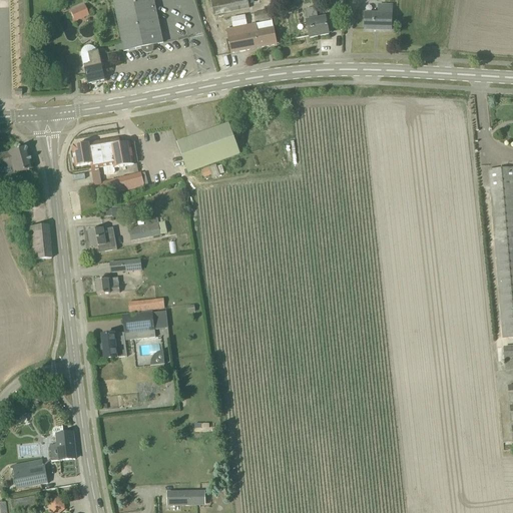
[(111,0),(124,52),(143,48),(143,50),(145,52),(147,53),(149,52),(151,51),(152,49),(151,46),(163,43),(154,0),(111,0)]
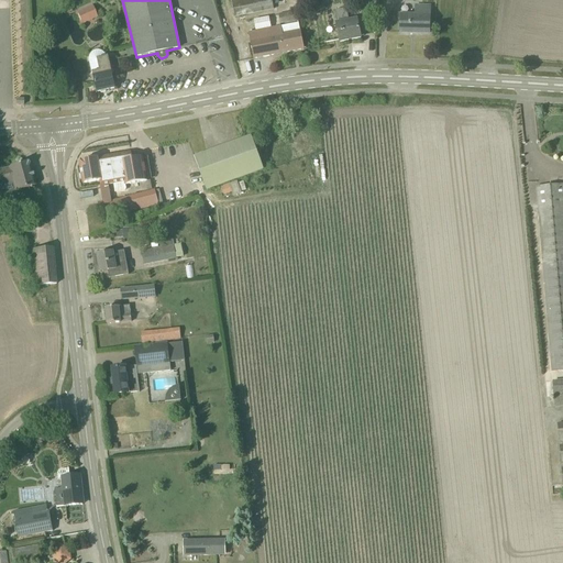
[(231,0),(234,17),(274,10),(272,0),(231,0)]
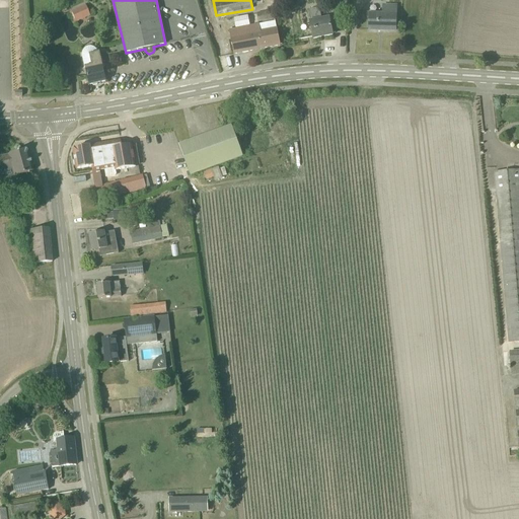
[(71,12),(76,21),(88,16),(84,6),(71,12)]
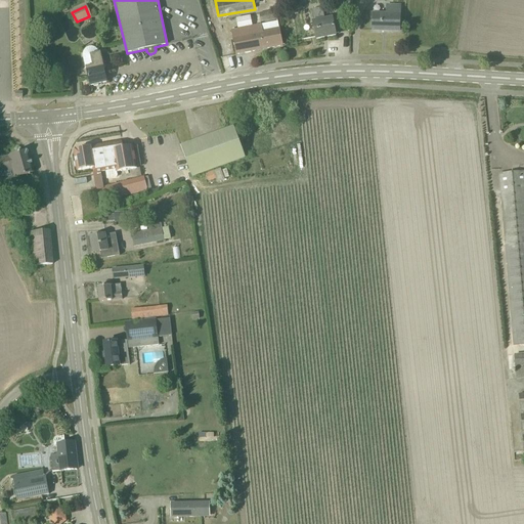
[(386,14),(373,15),(373,31),(400,32),(400,6),(386,6),(386,14)]
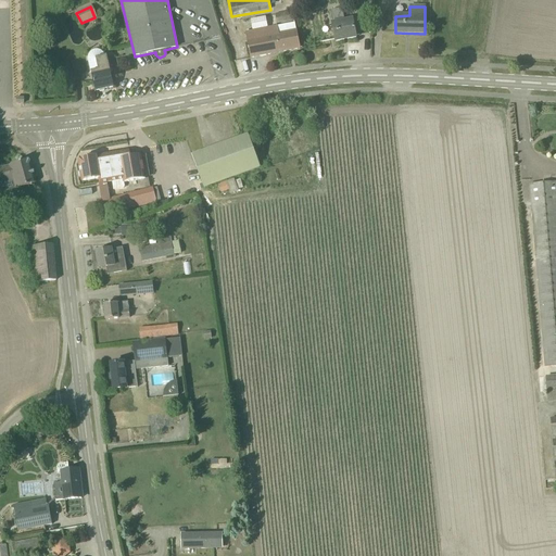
[(356,38),(353,20),(345,22),(343,9),(331,11),(333,24),(332,24),(336,42),(356,38)]
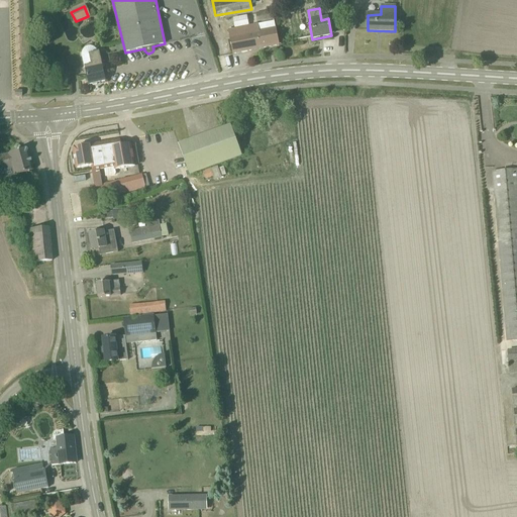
[(255,13),(257,22),(276,18),(274,9),(255,13)]
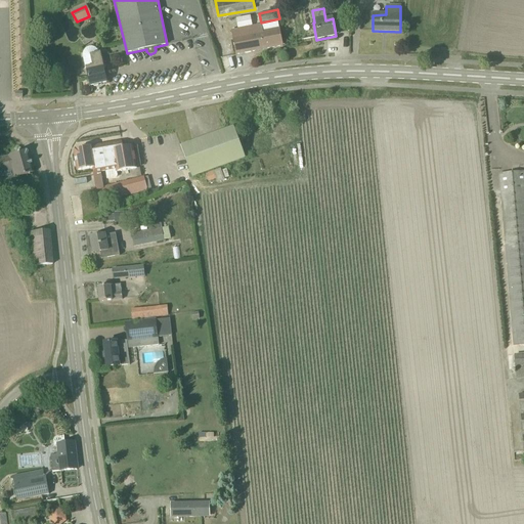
[(280,29),(279,29),(263,32),(262,25),(231,31),(236,55),(284,46),(280,29)]
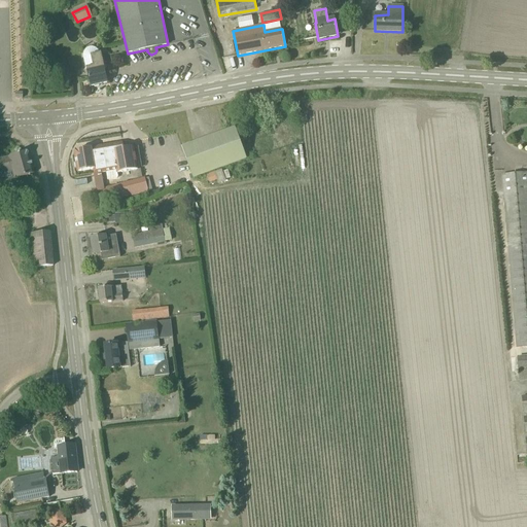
[(107,83),(104,68),(102,68),(99,57),(92,58),(94,68),(88,69),(92,86),(94,86),(95,88),(99,86),(99,84),(107,83)]
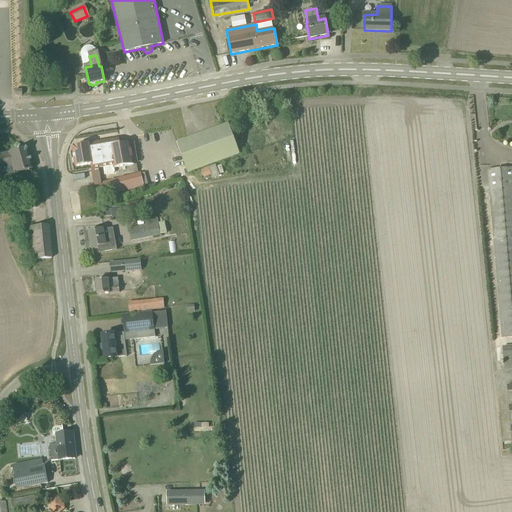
[(239,155),(231,134),(228,125),(177,144),(188,174),(239,155)]
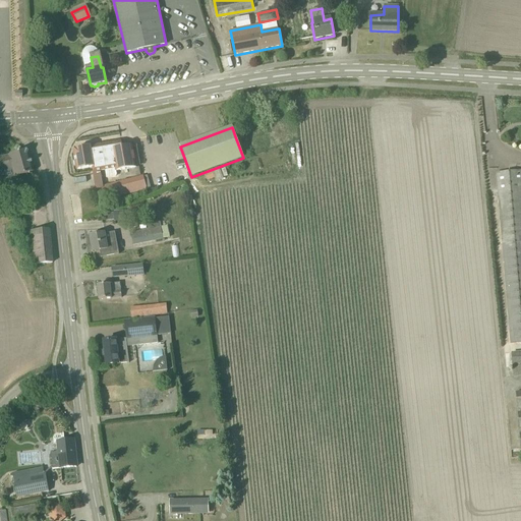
[(75,150),(73,153),(75,162),(73,162),(74,167),(76,167),(76,171),(93,168),(94,173),(104,171),(115,169),(115,173),(136,169),(134,156),(132,146),(125,147),(125,145),(123,142),(121,143),(121,141),(75,150)]
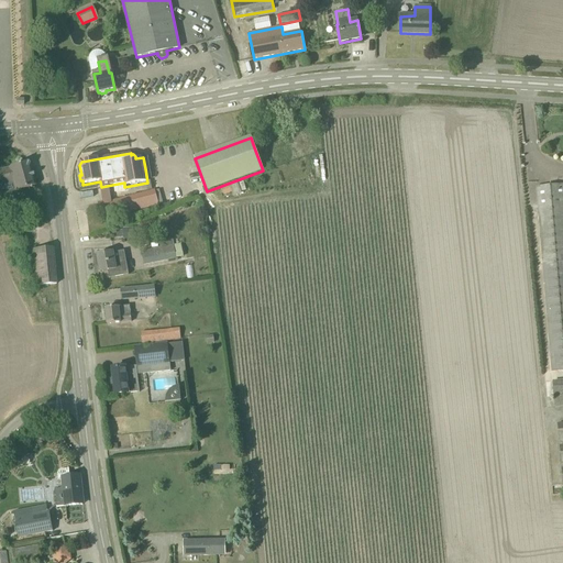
[(0,195),(0,196),(15,191),(35,186),(30,165),(26,163),(9,168),(0,170),(0,195)]
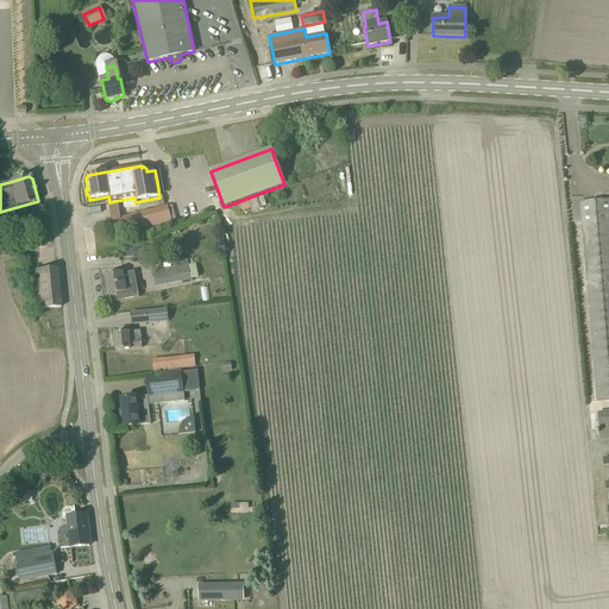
[(608,200),(581,202),(598,402),(608,400),(608,200)]
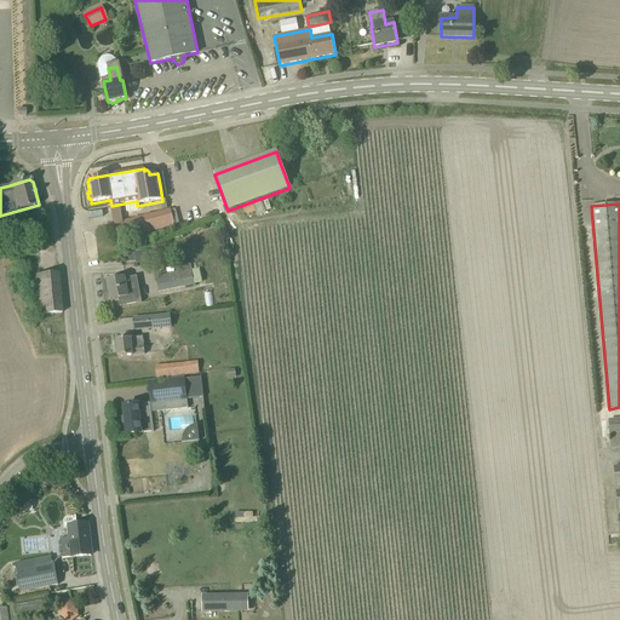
[(170,211),(120,224),(125,239),(165,228),(166,231),(174,229),(170,211)]
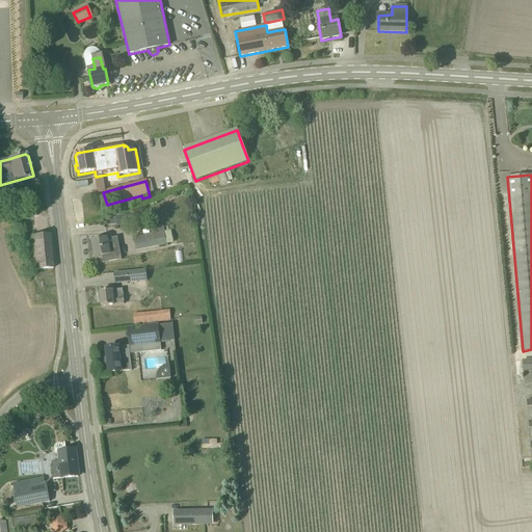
[(11,195),(16,207),(35,201),(32,190),(11,195)]
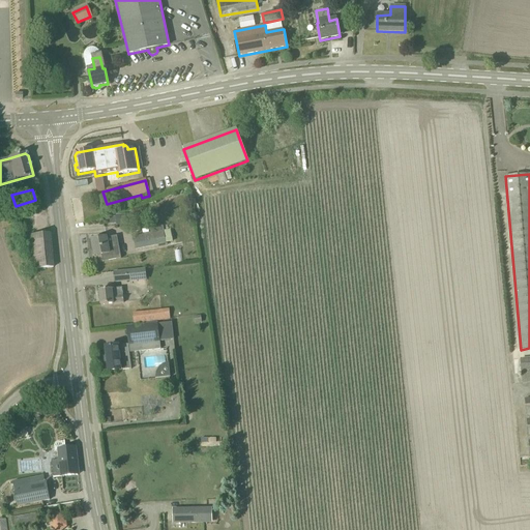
[(149,228),(150,233),(133,236),(136,249),(167,243),(172,242),(171,237),(166,238),(164,226),(149,228)]
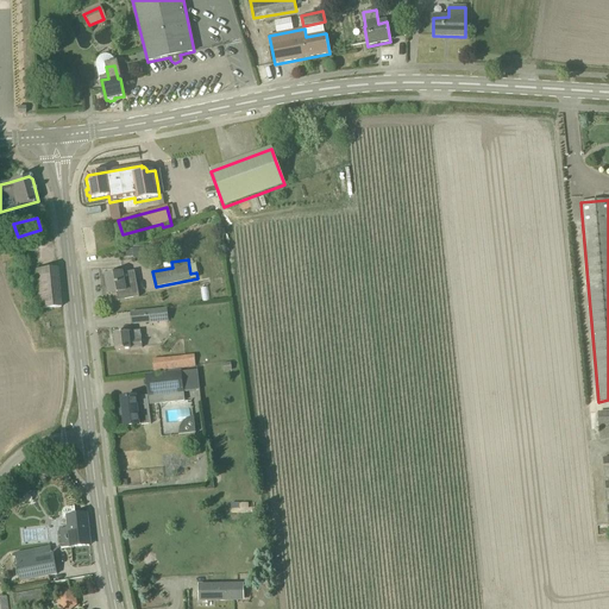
[(31,271),(35,311),(61,307),(57,269),(31,271)]
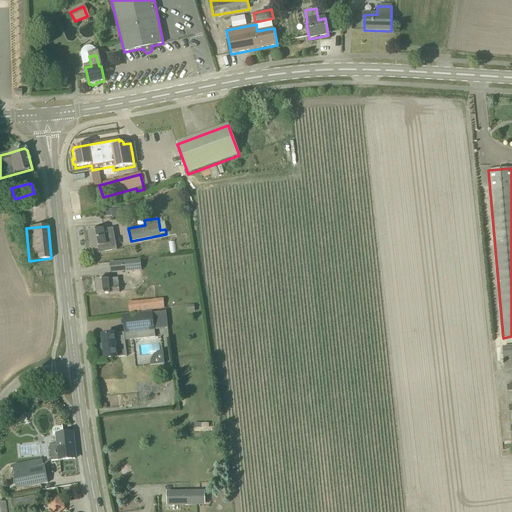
[(91,248),(99,247),(101,253),(99,253),(100,254),(117,250),(116,250),(115,250),(113,235),(104,237),(103,230),(88,232),(91,248)]
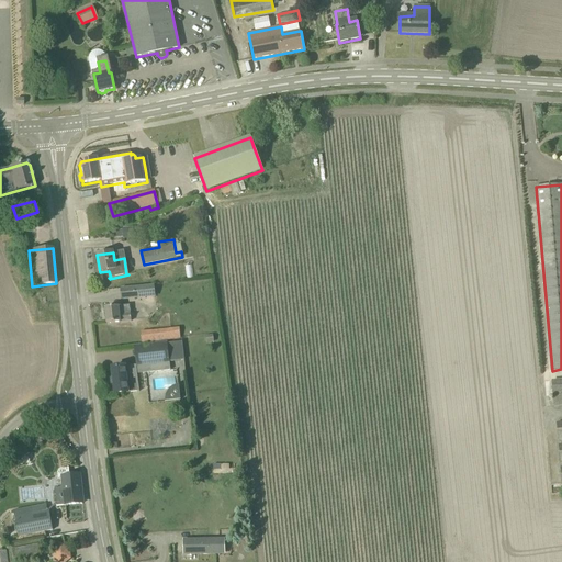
[(155,295),(154,285),(121,290),(122,299),(155,295)]
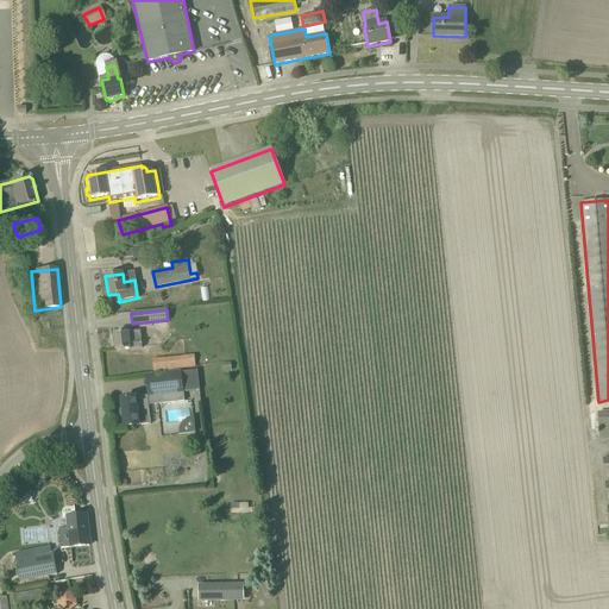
[(140,331),(129,332),(114,334),(117,351),(143,349),(140,331)]
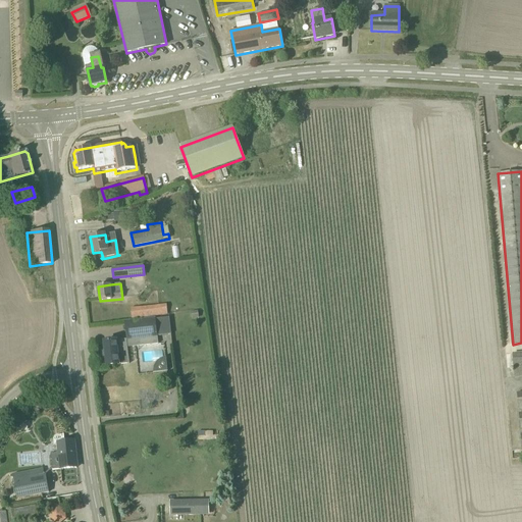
[(166,304),(132,308),(133,317),(167,314),(166,304)]
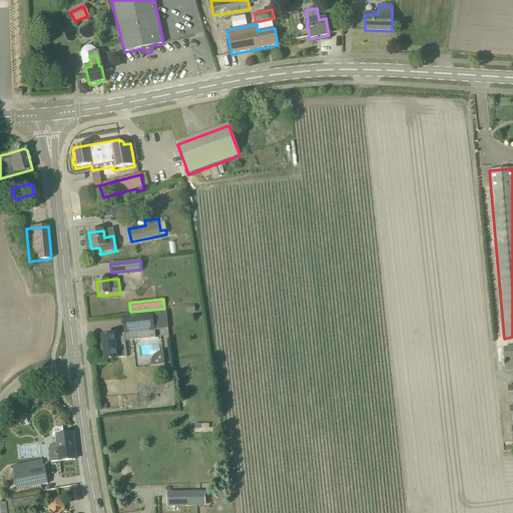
[(105,360),(115,359),(126,358),(125,342),(155,338),(155,331),(168,329),(166,312),(160,313),(153,314),(153,312),(122,316),(124,334),(102,336),(103,346),(101,346),(101,351),(104,351),(105,360)]
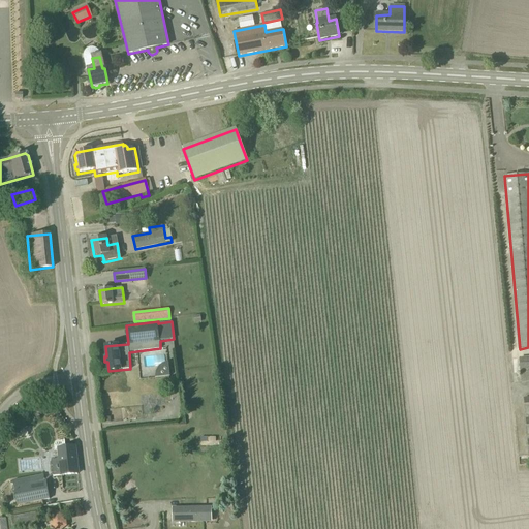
[(528,358),(514,360),(515,374),(522,373),(522,383),(528,382),(528,358)]
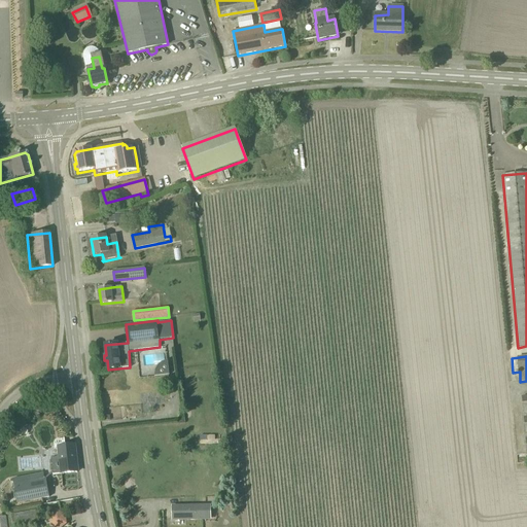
[(20,432),(13,426),(6,432),(12,440),(20,432)]
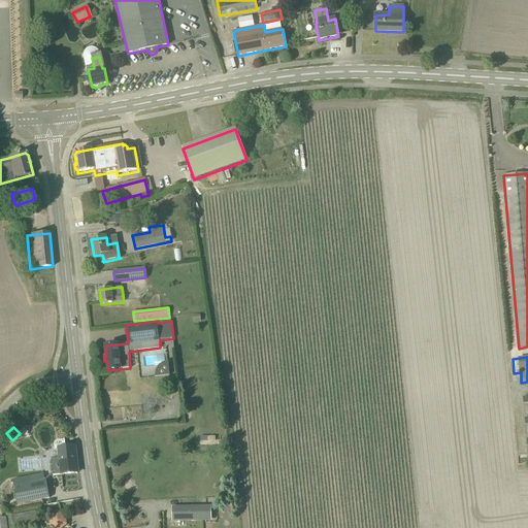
[(74,447),(59,448),(60,459),(52,460),(54,474),(62,473),(62,475),(77,473),(74,447)]
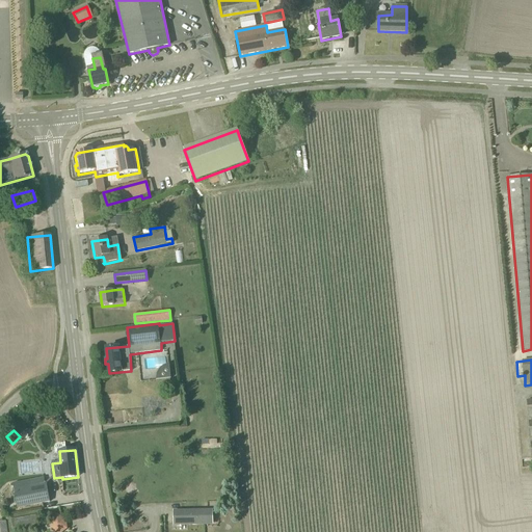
[(12,484),(17,508),(49,502),(45,478),(12,484)]
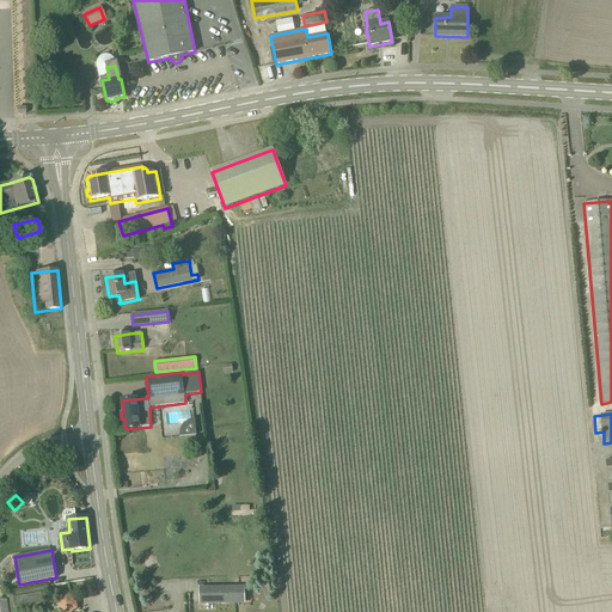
[(239,588),(200,588),(200,604),(215,604),(239,603),(239,588)]
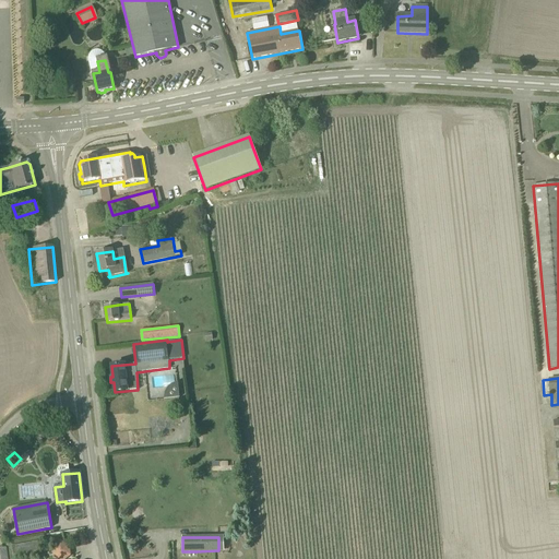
[(60,540),(51,547),(54,558),(66,558),(70,556),(69,546),(60,540)]
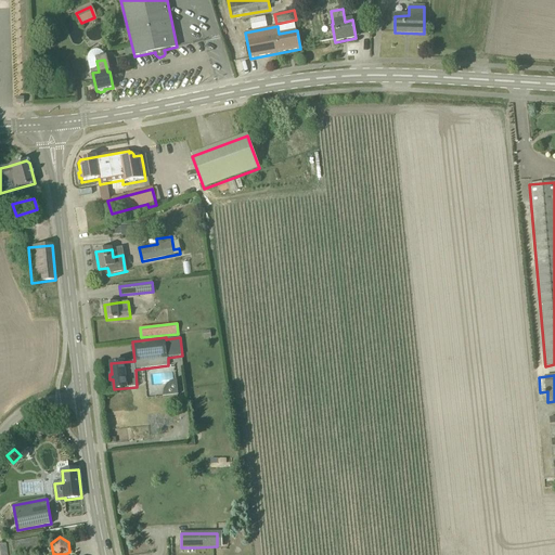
[(12,543),(13,554),(20,554),(40,552),(38,538),(12,543)]
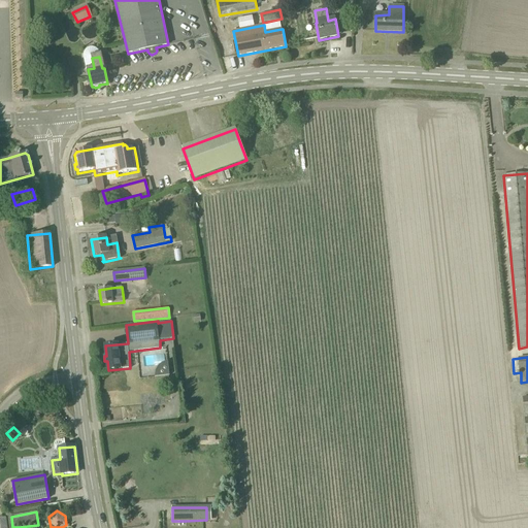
All buildings are outlined.
